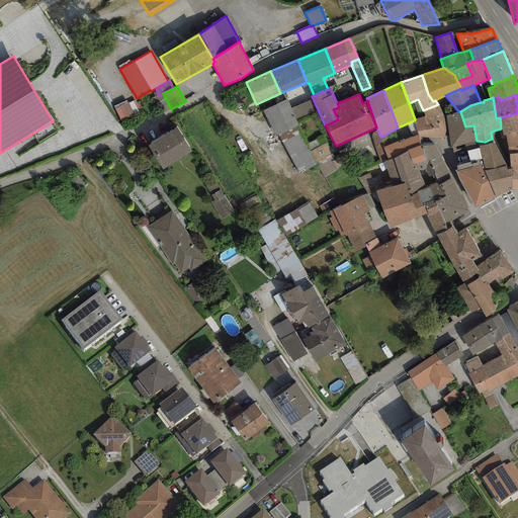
[(126,100),(113,106),(121,122),(142,112),(135,98),(127,102),(126,100)]
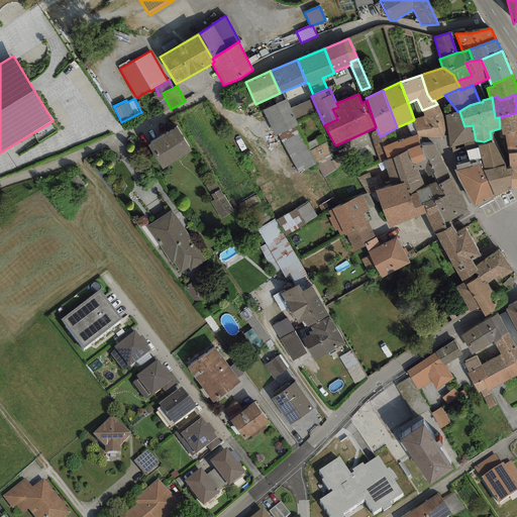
[(286,100),(262,110),(275,135),(277,134),(296,125),(298,124),(295,119),(314,110),(309,99),(290,108),(286,100)]
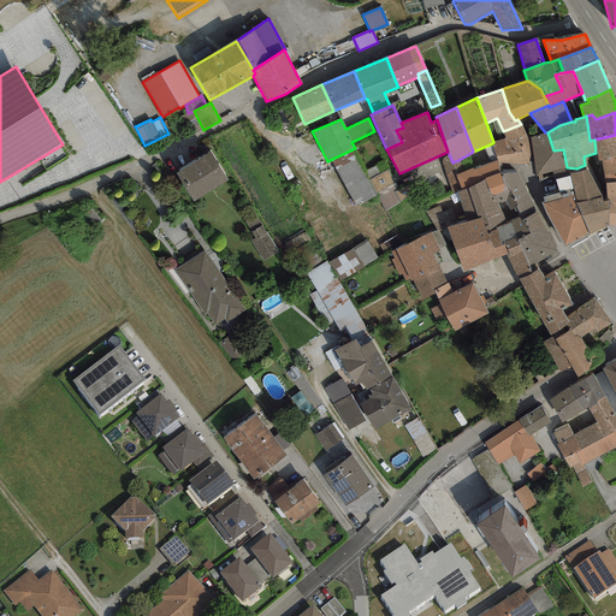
[(527,137),(521,124),(503,131),(505,138),(493,142),(492,143),(497,160),(498,163),(527,164),(531,155),(527,137)]
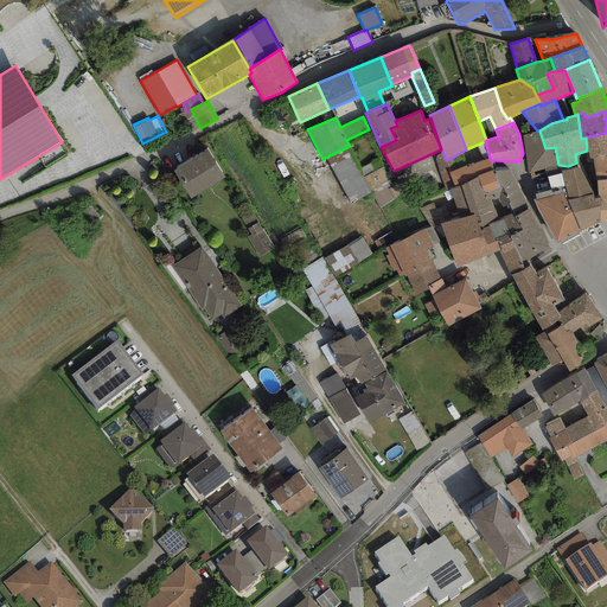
[(537,131),(523,135),(528,173),(545,168),(558,165),(555,147),(545,148),(540,131),(537,131)]
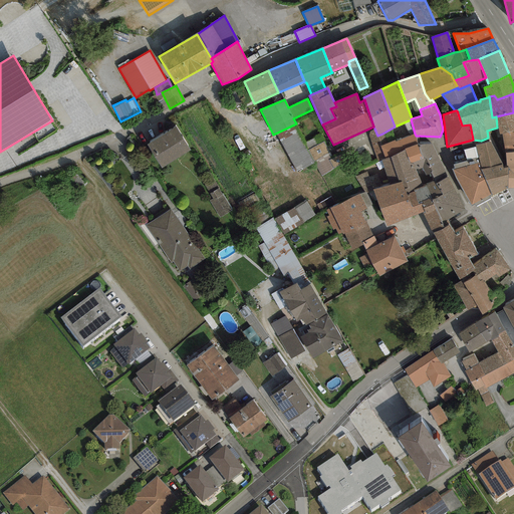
[(513,132),(513,112),(496,116),(497,127),(500,135),(502,134),(513,132)]
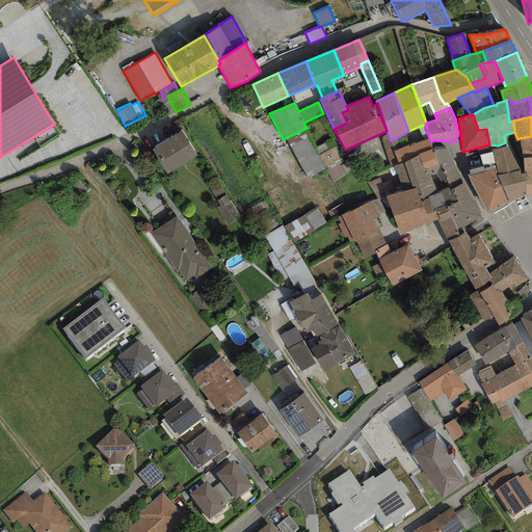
[(304,129),(285,138),(306,177),(312,174),(313,176),(324,169),(317,156),(304,129)]
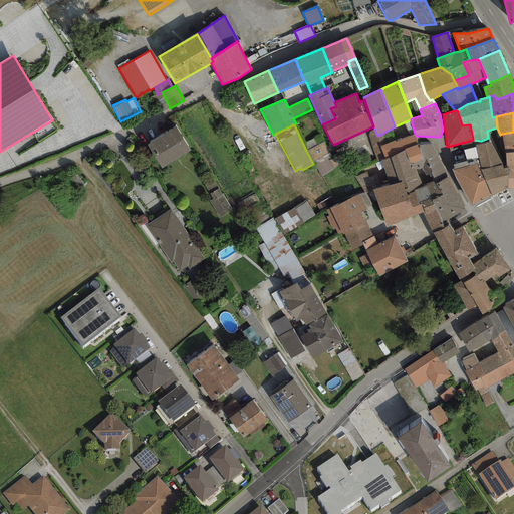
[(177,126),(147,145),(161,169),(192,151),(177,126)]
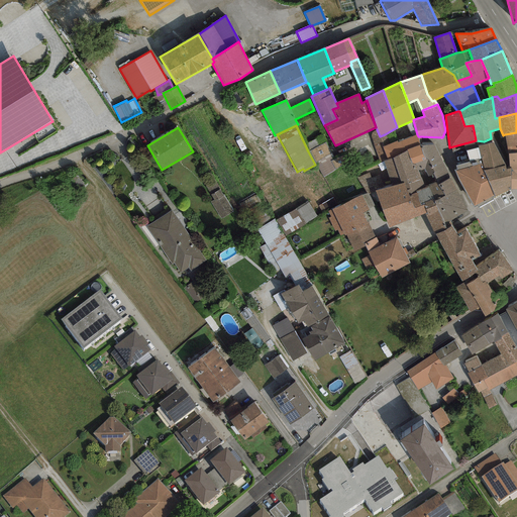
[(380,136),(377,129),(372,132),(371,136),(380,163),(384,161),(388,160),(383,146),(389,144),(385,134),(380,136)]
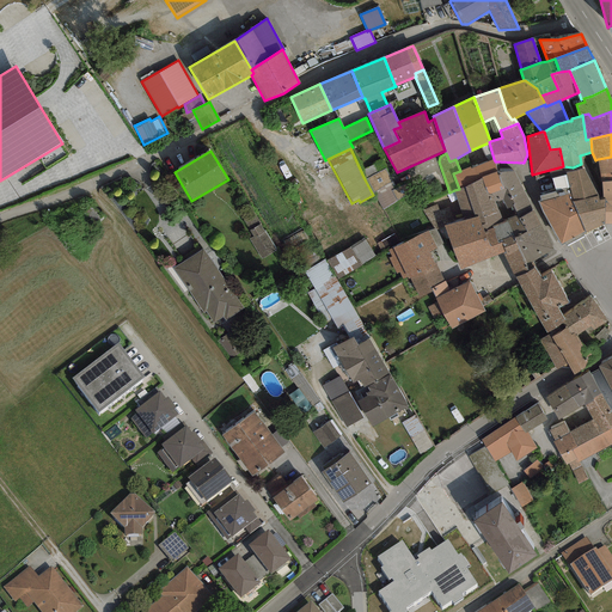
[(611,157),(598,159),(601,182),(611,181),(611,157)]
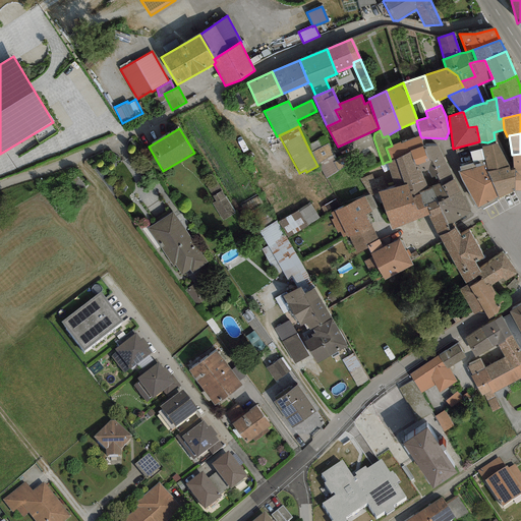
[(421,137),(420,135),(400,143),(400,142),(392,146),(386,148),(391,161),(397,159),(410,151),(414,165),(418,165),(427,161),(423,147),(421,137)]
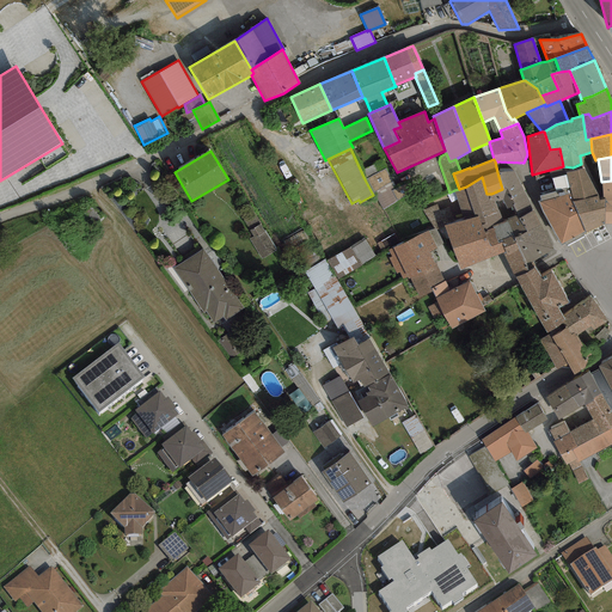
[(386,167),(365,179),(373,195),(381,209),(397,201),(391,191),(397,189),(386,167)]
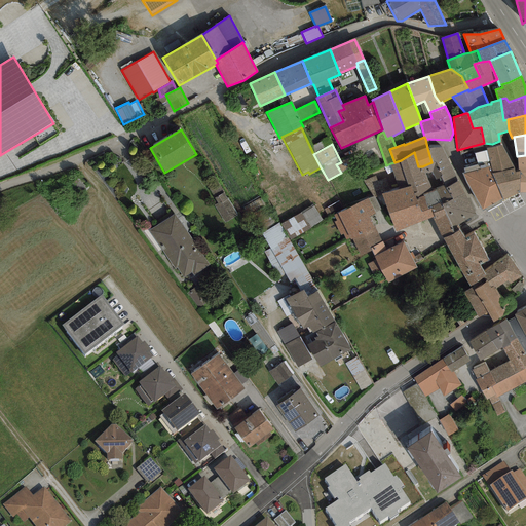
[(502,145),(486,148),(490,166),(492,174),(514,167),(502,145)]
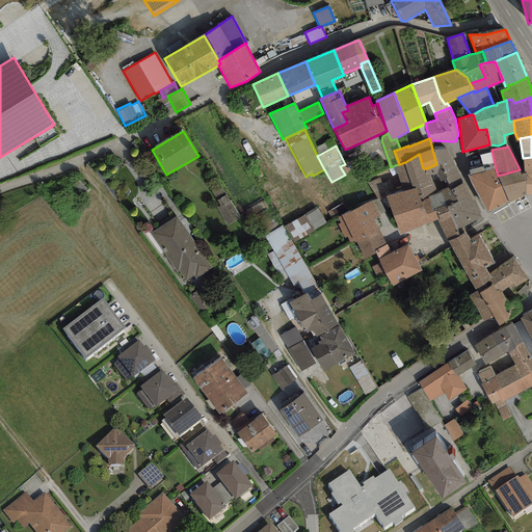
[(447,149),(432,150),(436,164),(427,168),(430,176),(436,174),(440,181),(446,180),(450,187),(451,190),(463,182),(447,149)]
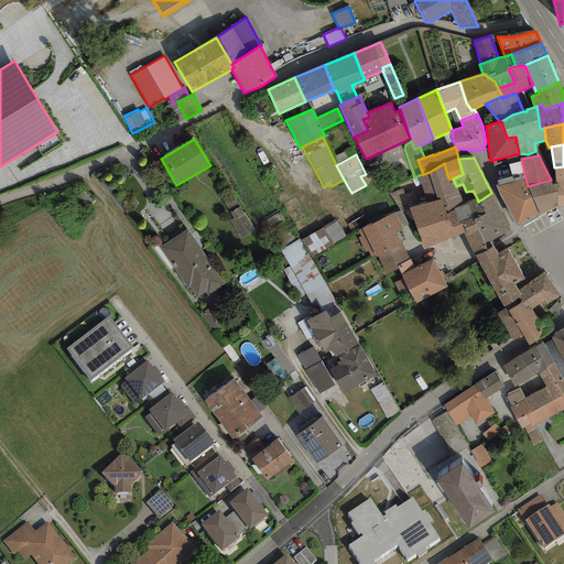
[(419,175),(427,203),(440,199),(458,193),(456,186),(453,179),(448,179),(444,163),(430,172),(423,174),(419,175)]
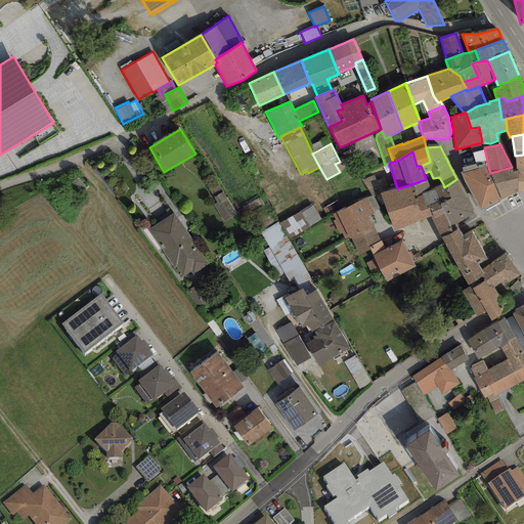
[(354,154),(340,162),(335,164),(340,172),(359,162),(354,154)]
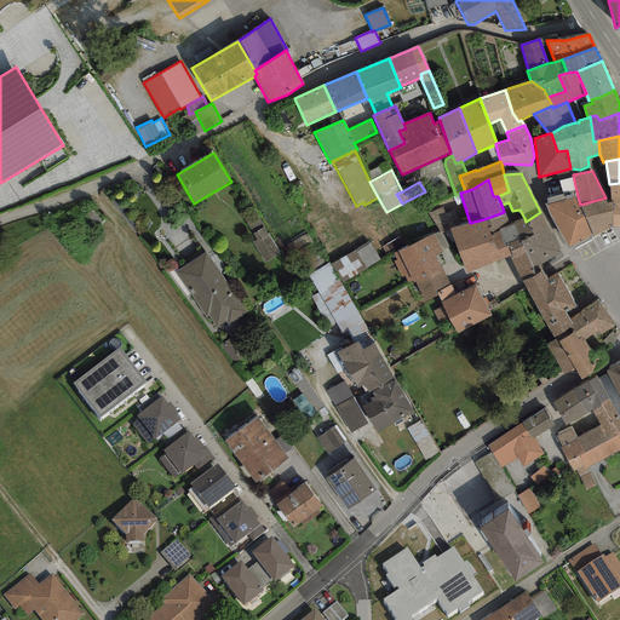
[(619,183),(609,184),(610,202),(612,228),(619,227),(619,183)]
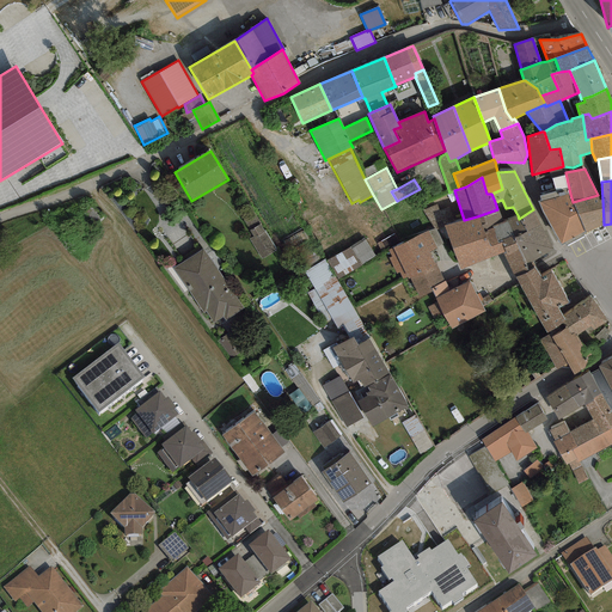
[(570,194),(538,202),(549,225),(561,244),(585,231),(573,202),(570,194)]
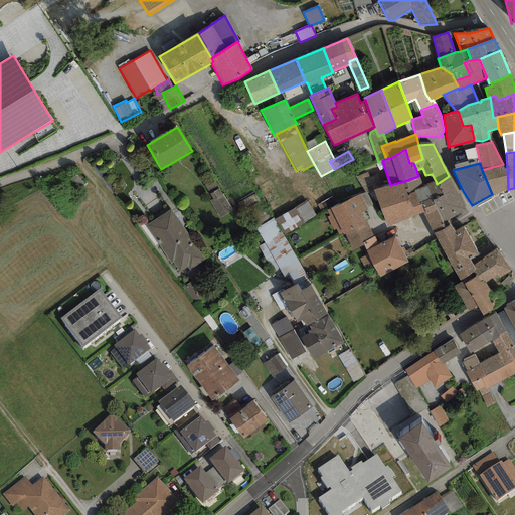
[(493,196),(508,189),(507,168),(504,169),(503,164),(482,170),(492,194),(493,196)]
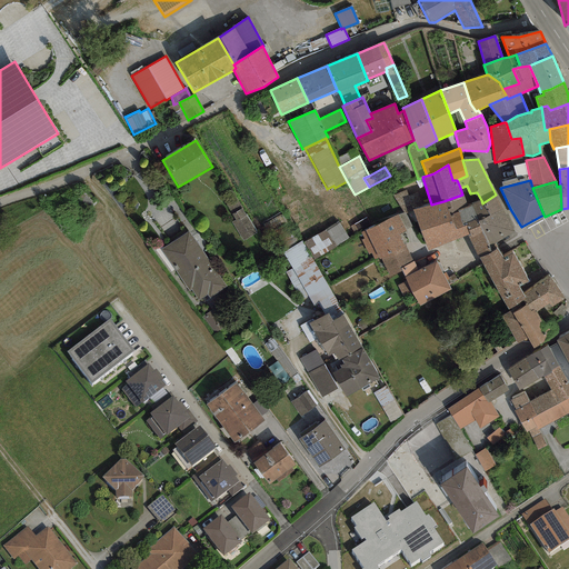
[(421,208),(418,192),(408,196),(406,190),(392,196),(402,212),(406,212),(412,210),(421,208)]
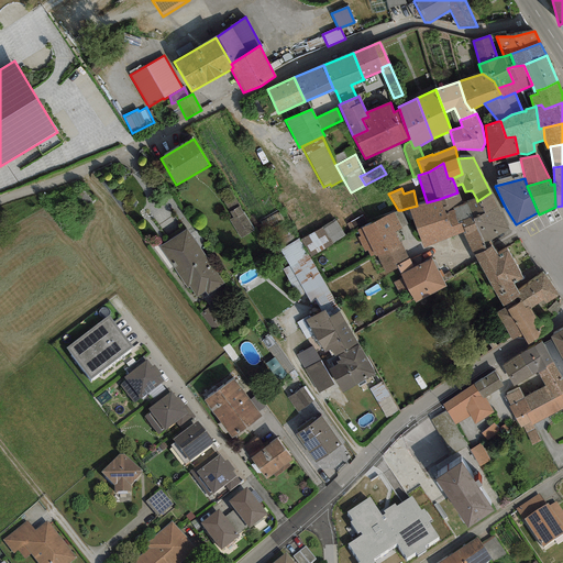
[(442,207),(445,213),(448,212),(448,211),(454,210),(453,208),(463,203),(457,192),(439,199),(442,207)]
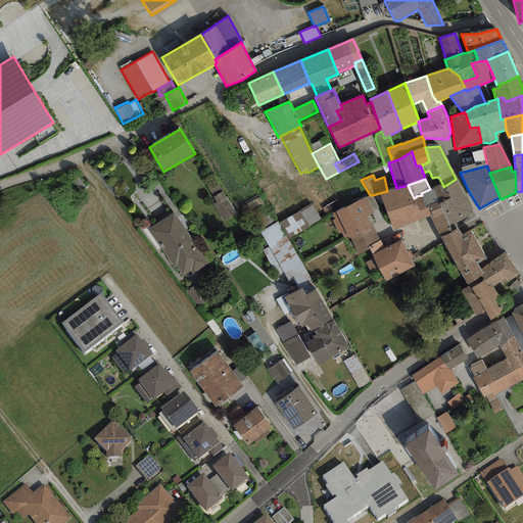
[(462,192),(456,179),(443,187),(449,198),(462,192)]
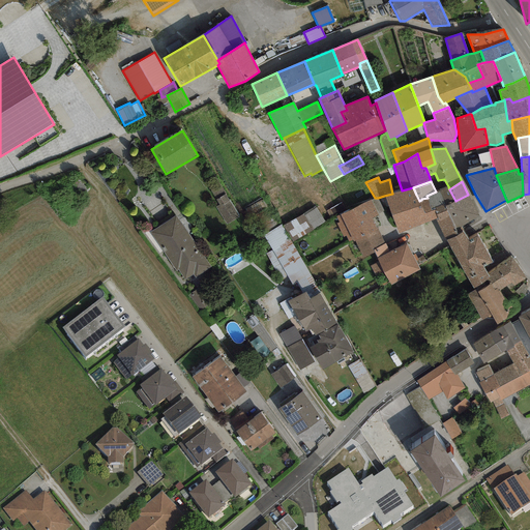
[(239,216),(218,184),(210,190),(219,205),(215,207),(227,224),(239,216)]
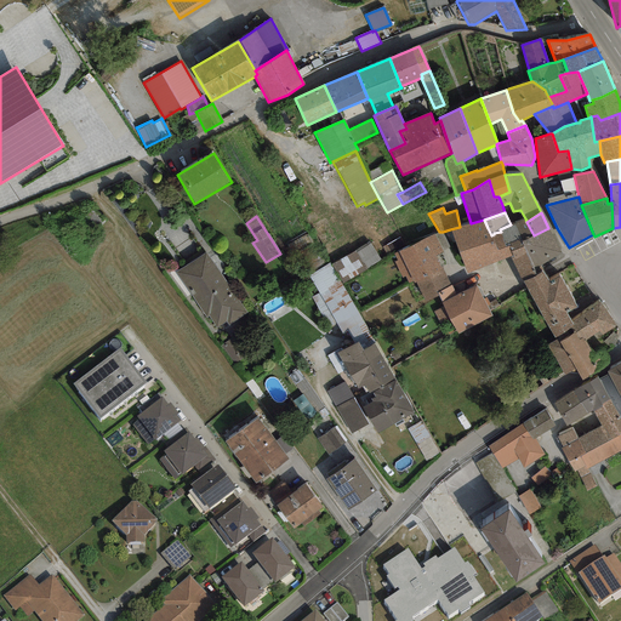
[(534,235),(527,222),(525,218),(511,224),(500,229),(501,232),(494,233),(494,234),(491,235),(494,241),(497,250),(510,246),(511,251),(524,248),(522,241),(534,235)]
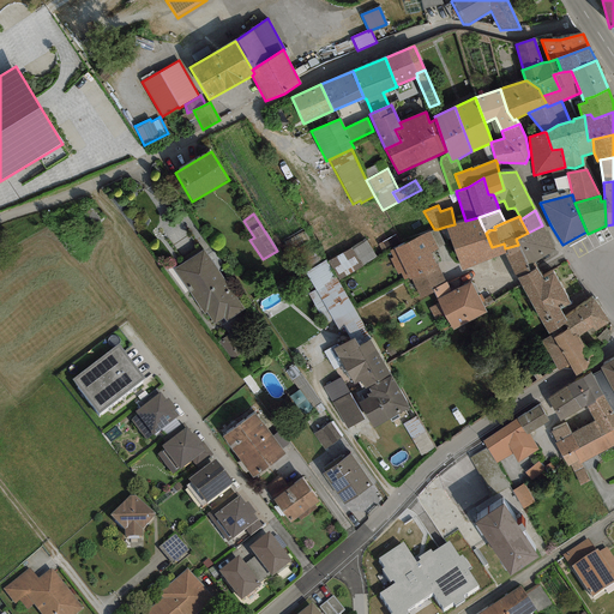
[(462,270),(505,254),(507,253),(505,248),(504,244),(492,247),(488,239),(486,233),(482,226),(479,217),(465,221),(455,224),(445,227),(453,250),(462,270)]
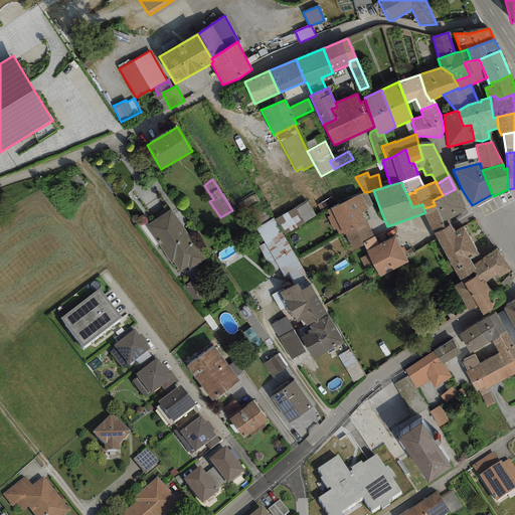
[(443,195),(433,200),(435,205),(443,223),(465,210),(455,189),(443,195)]
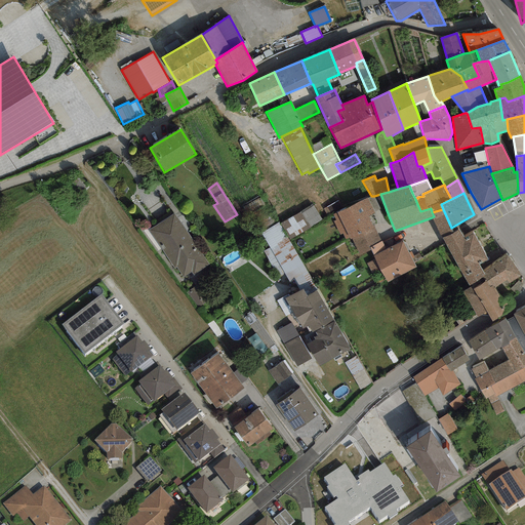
[(366,198),(373,212),(380,209),(374,196),(371,196),(366,198)]
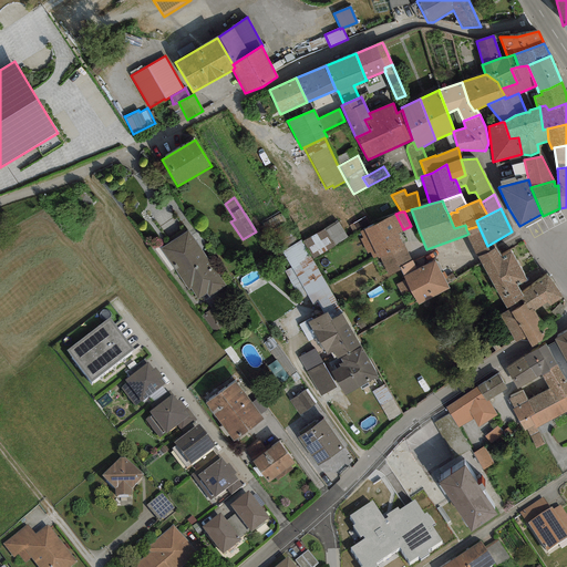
[(403,229),(395,214),(359,230),(362,237),(360,238),(367,253),(370,251),(372,258),(377,256),(378,258),(379,257),(402,245),(397,234),(404,230),(403,229)]
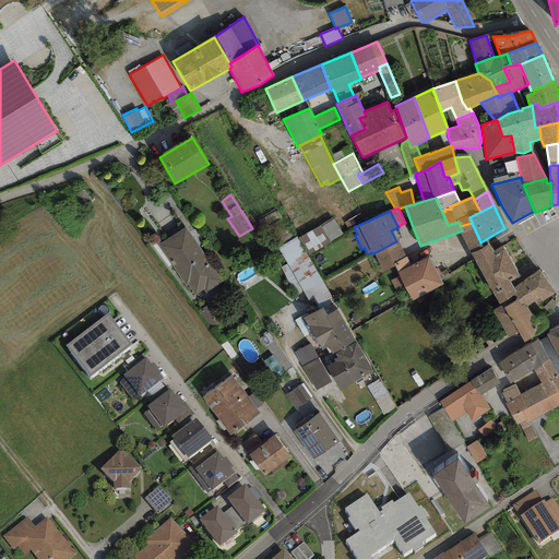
[(333,217),(298,238),(308,256),(343,235),(333,217)]
